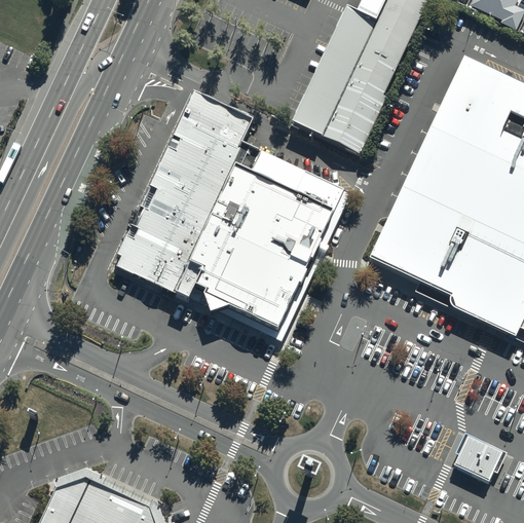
[(360,152),(432,0),(388,0),(378,22),(344,6),(291,120),(360,152)]
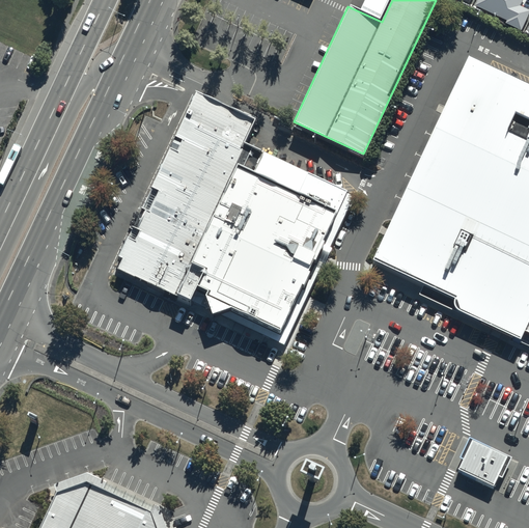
[(473,0),(473,1),(504,16),(503,19),(519,26),(528,6),(517,1),(517,0),(473,0)]
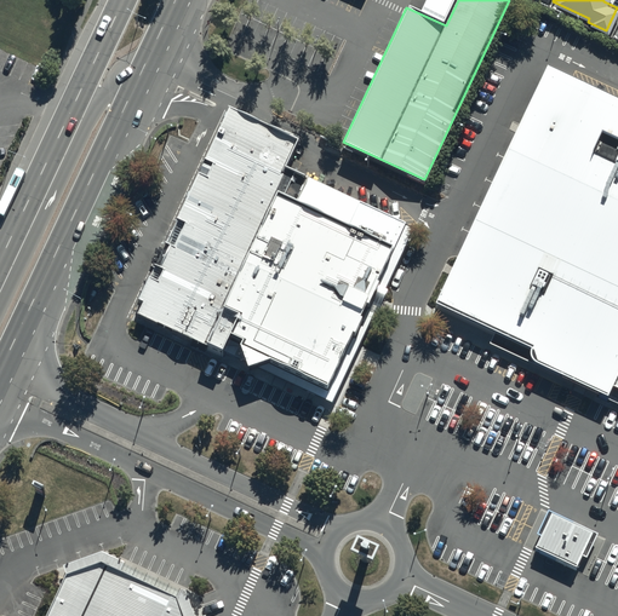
[(617,98),(547,64),(435,301),(617,387),(617,98)]
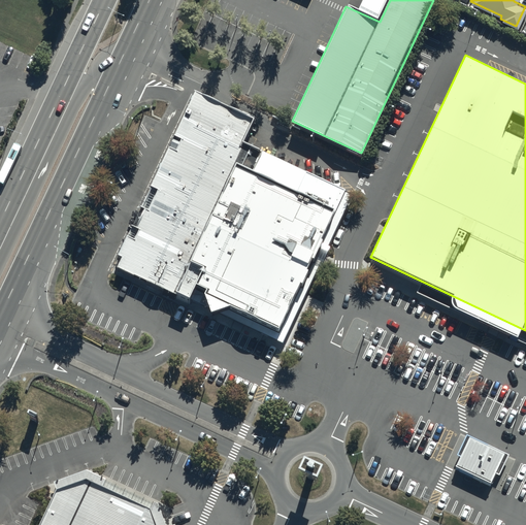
[(276,332),(346,192),(239,141),(251,119),(196,93),(112,264),(194,303),(199,294),(276,332)]
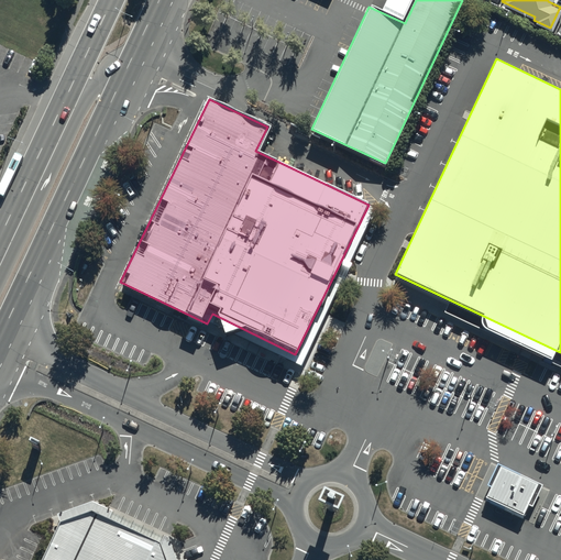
[(499,465),(485,496),(523,514),(537,483),(499,465)]
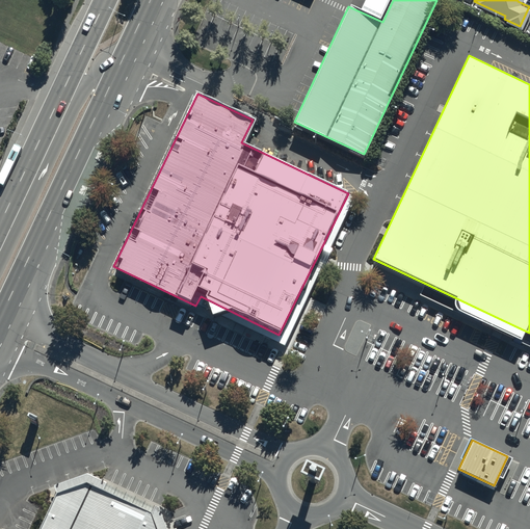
[(156,528),(150,511),(144,508),(86,481),(56,493),(38,528),(156,528)]
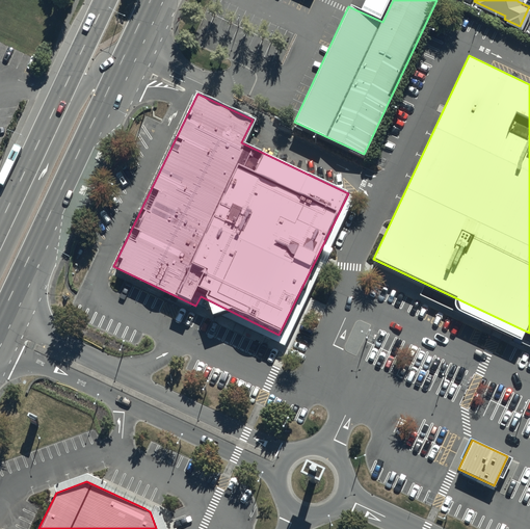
All buildings are outlined.
